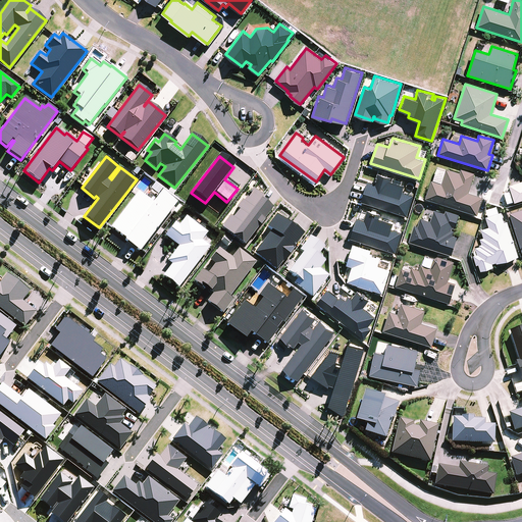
[(521,165),(521,166),(521,167),(521,178),(510,183),(515,199),(521,196),(521,165)]
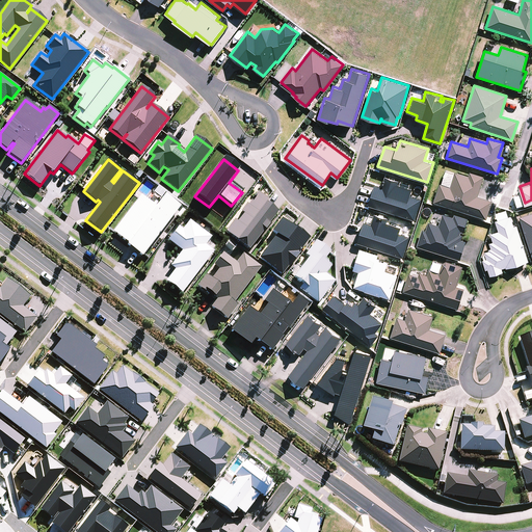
[(433,203),(486,219),(493,201),(478,196),(484,177),(470,173),(469,177),(455,173),(450,187),(440,184),(433,203)]
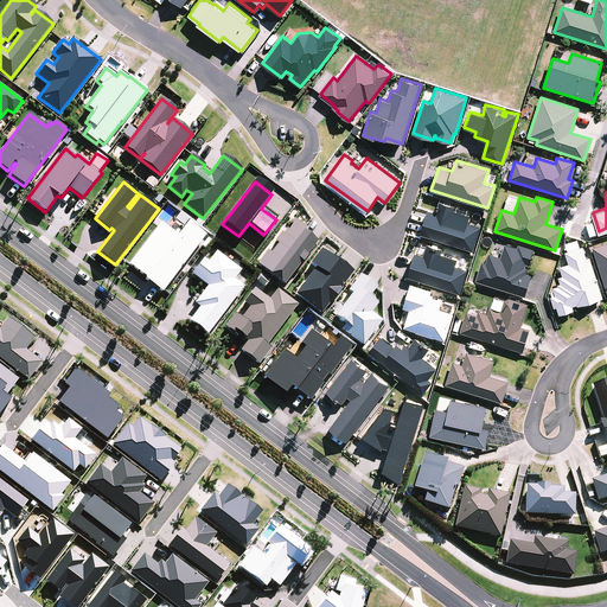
[(428,210),(420,234),(473,250),(481,227),(468,222),(471,215),(454,210),(455,206),(440,200),(436,212),(428,210)]
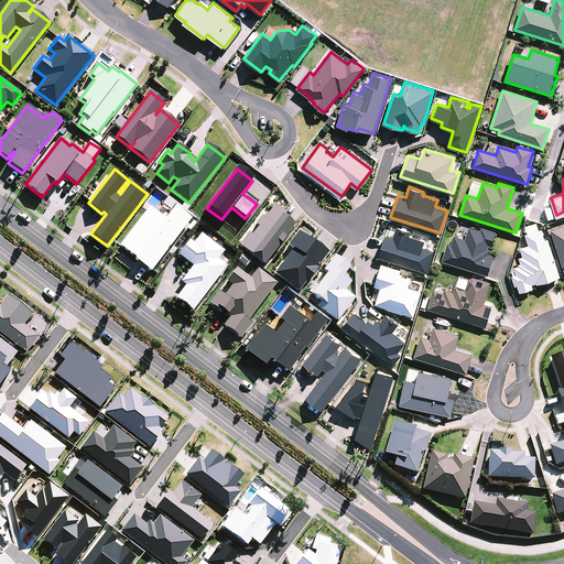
[(248,234),(239,246),(264,264),(280,243),(281,243),(285,238),(295,225),(282,215),(284,213),(272,204),(268,209),(269,210),(262,218),(261,217),(255,225),(258,227),(252,235),(249,231),(247,232),(248,234)]
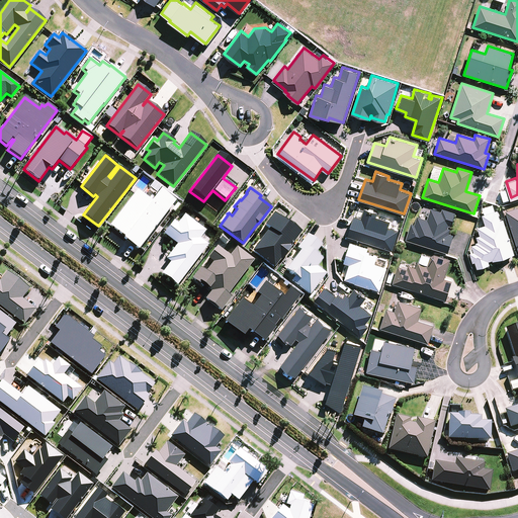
[(139,250),(175,200),(161,189),(151,201),(138,190),(109,226),(124,237),(123,238),(139,250)]
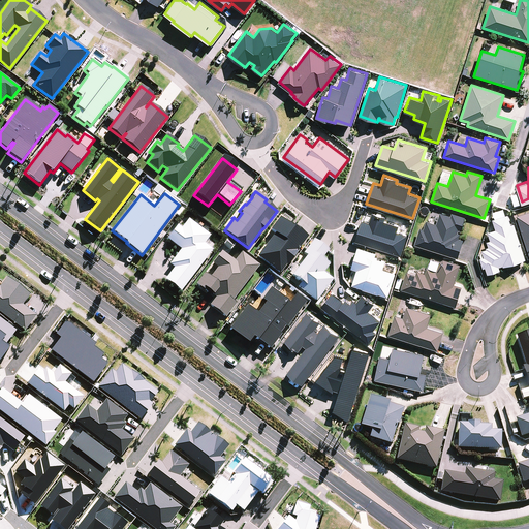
[(528,210),(518,214),(528,249),(528,210)]
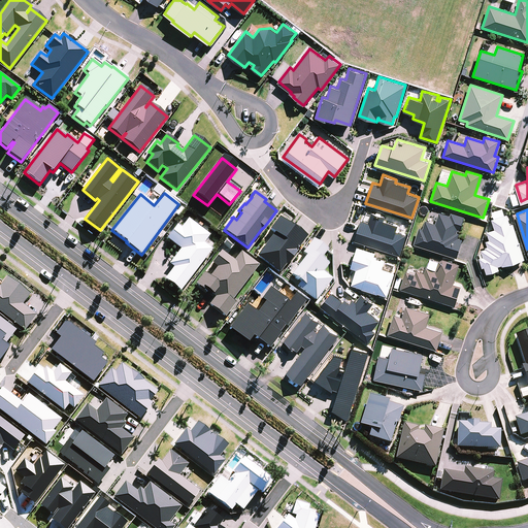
[(361,219),(355,239),(401,255),(408,234),(397,230),(399,225),(385,220),(386,217),(372,211),(371,213),(367,211),(364,220),(361,219)]
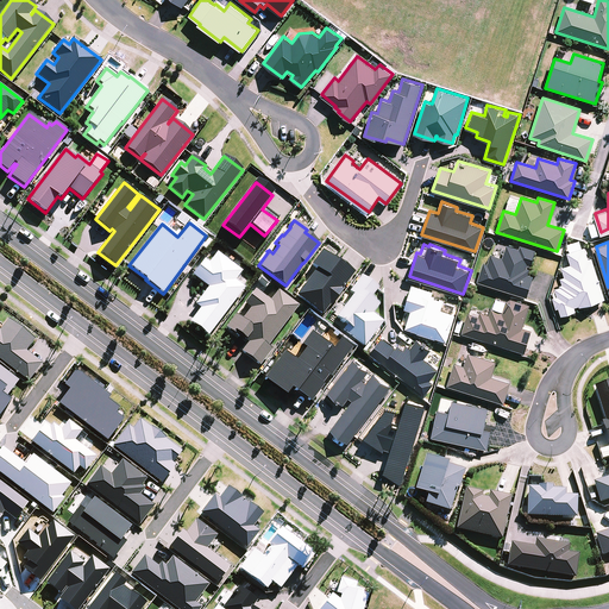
[(604,295),(589,244),(569,250),(571,262),(563,264),(565,274),(563,281),(553,293),(559,313),(576,308),(575,305),(604,295)]
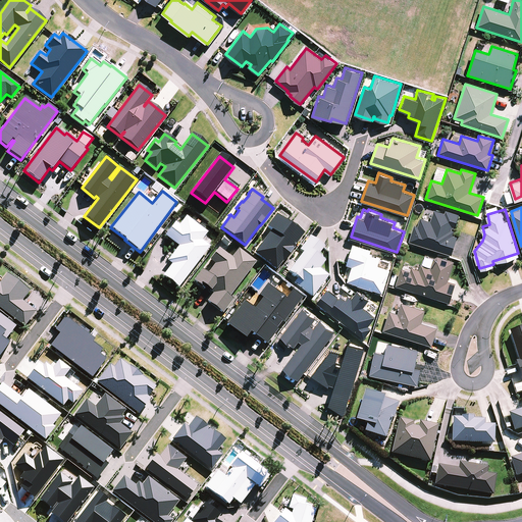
[(409,242),(452,255),(457,238),(453,236),(454,230),(452,230),(453,227),(455,228),(459,215),(446,211),(445,214),(434,210),(430,221),(420,218),(418,226),(414,225),(409,242)]
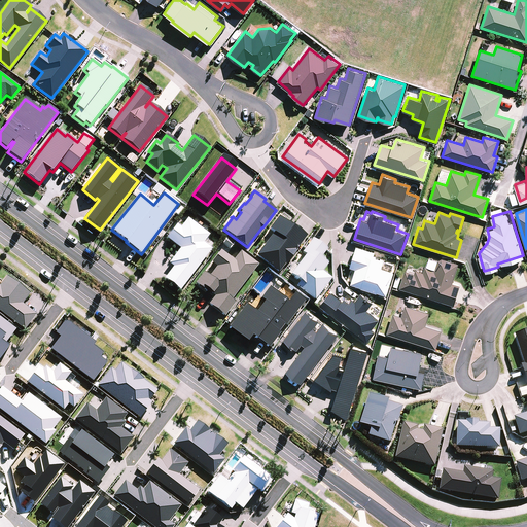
[(269,229),(274,233),(256,255),(278,273),(285,265),(285,266),(297,250),(296,249),(307,236),(283,218),(282,219),(279,216),(269,229)]
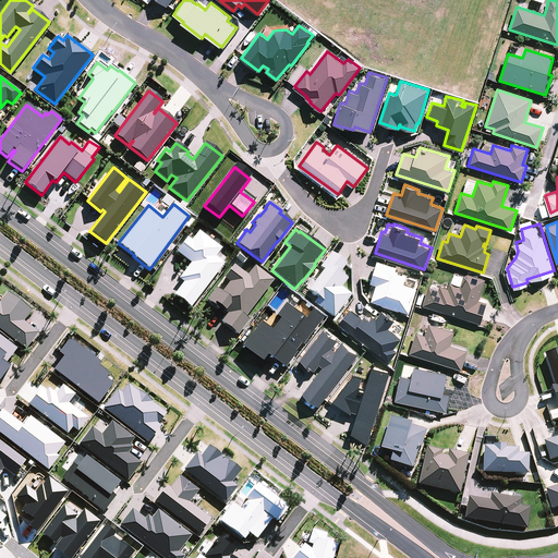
[(191,308),(225,264),(216,257),(221,249),(198,231),(191,241),(187,238),(176,252),(191,263),(179,279),(183,282),(173,295),(191,308)]
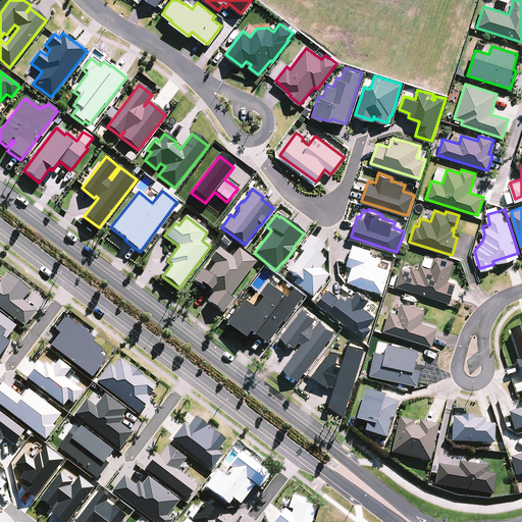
[(303,253),(288,272),(297,279),(294,283),(312,298),(328,276),(319,269),(325,262),(317,256),(324,248),(309,237),(299,250),(303,253)]
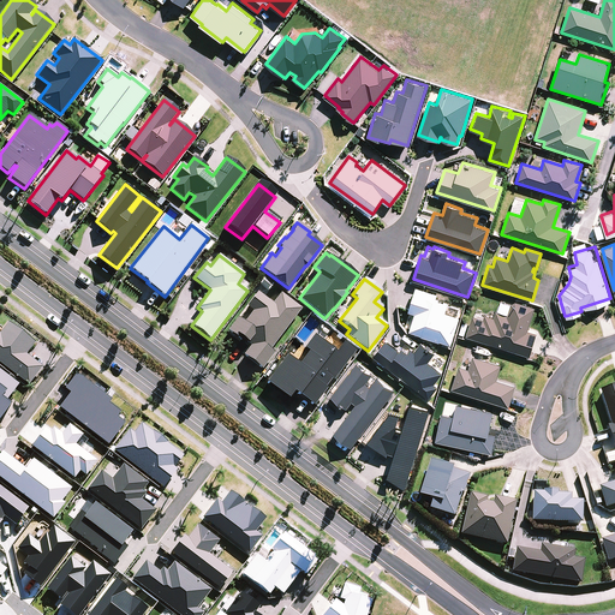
[(422,335),(422,336),(440,342),(441,341),(452,344),(463,309),(436,299),(439,293),(417,287),(408,311),(410,311),(405,328),(410,329),(410,330),(422,335)]
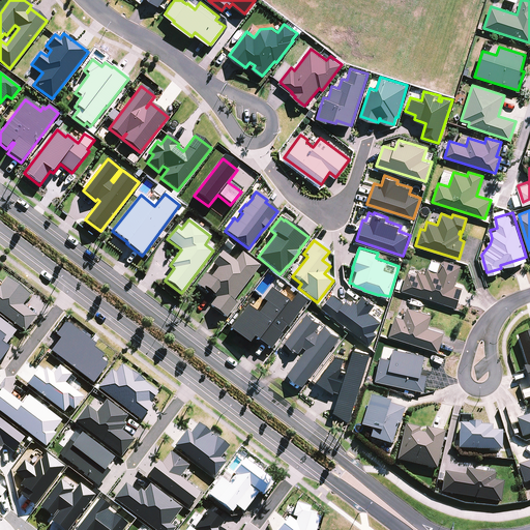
[(216,298),(209,305),(226,318),(237,304),(233,301),(260,266),(241,253),(235,262),(222,252),(212,264),(217,268),(210,277),(205,273),(196,286),(207,295),(209,292),(216,298)]
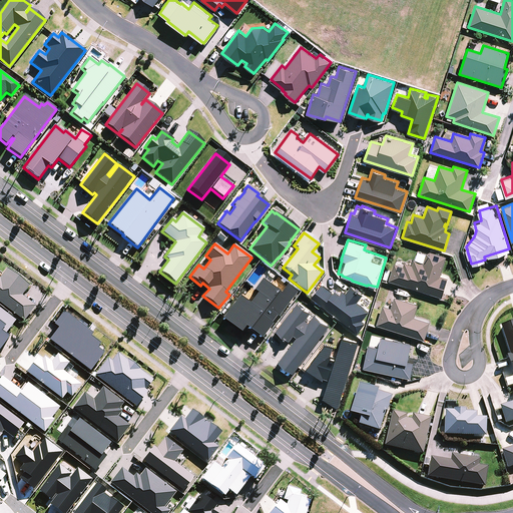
[(389,282),(442,298),(448,279),(440,277),(446,257),(430,251),(426,253),(423,263),(414,260),(412,266),(405,263),(403,267),(394,265),(389,282)]
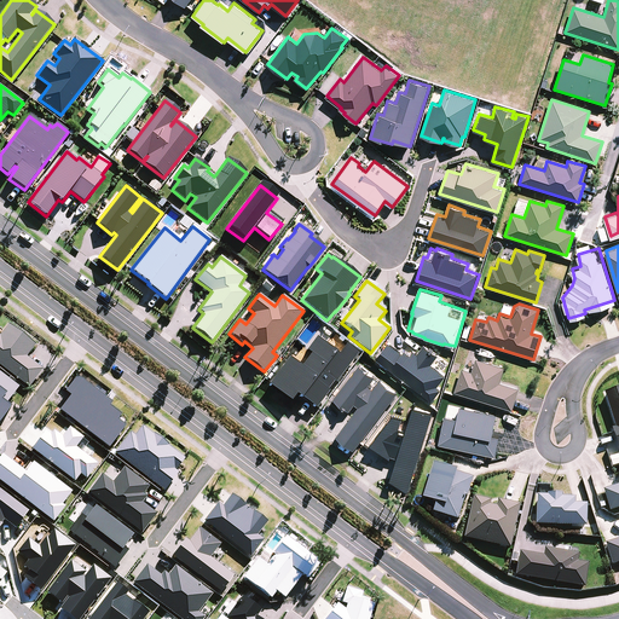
[(0,335),(0,366),(29,389),(44,370),(25,357),(35,345),(9,325),(0,336),(0,335)]
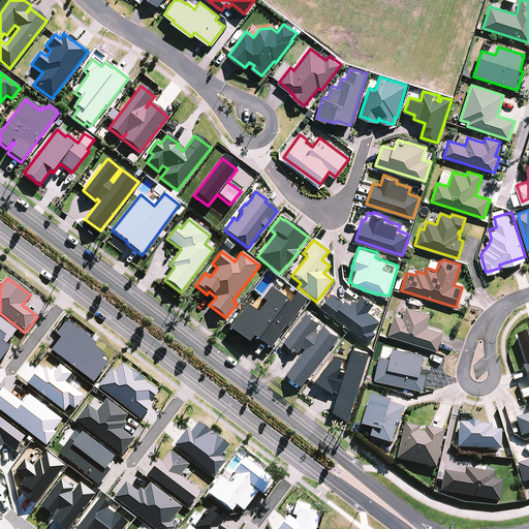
[(257,313),(247,305),(229,329),(248,344),(253,337),(257,341),(257,340),(270,349),(281,335),(279,334),(285,327),(286,328),(306,303),(285,287),(279,296),(270,289),(261,301),(265,303),(257,313)]
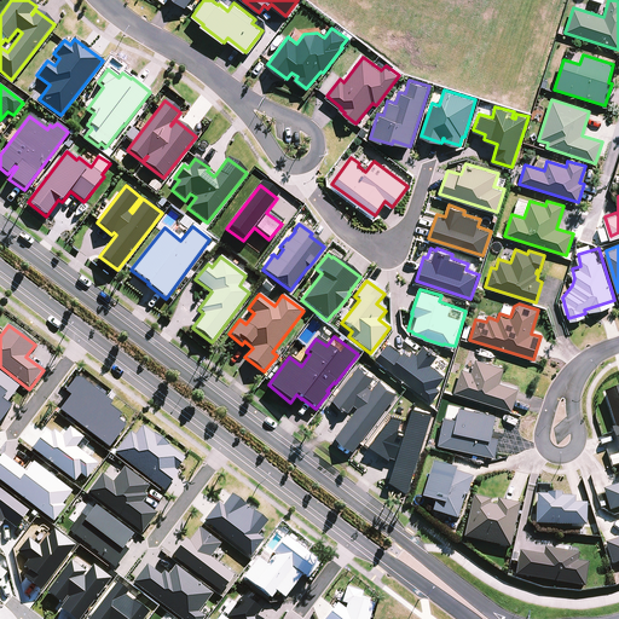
[(388,340),(375,358),(433,403),(444,388),(439,385),(447,375),(441,370),(447,364),(438,356),(439,354),(424,343),(418,352),(415,350),(412,353),(404,348),(403,351),(388,340)]
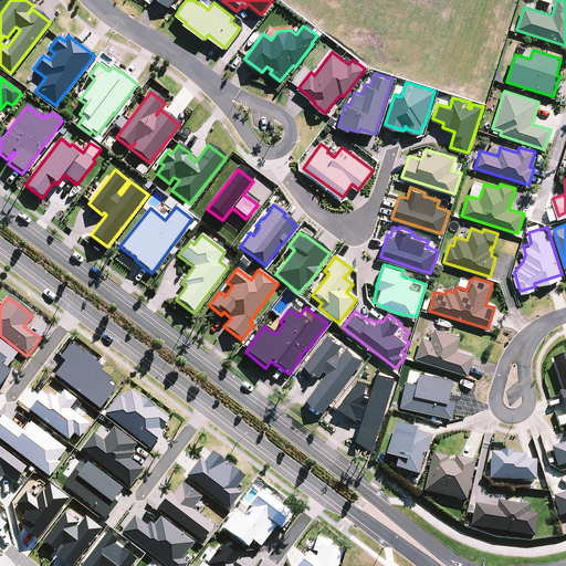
[(422,337),(416,359),(468,375),(474,356),(458,350),(461,336),(435,328),(431,341),(422,337)]
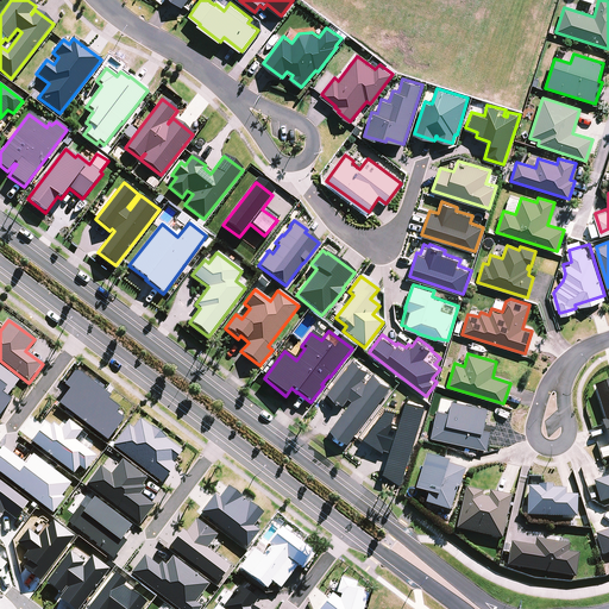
[(349,443),(391,385),(374,372),(368,382),(364,378),(370,371),(355,359),(328,393),(344,405),(349,397),(352,400),(331,428),(349,443)]
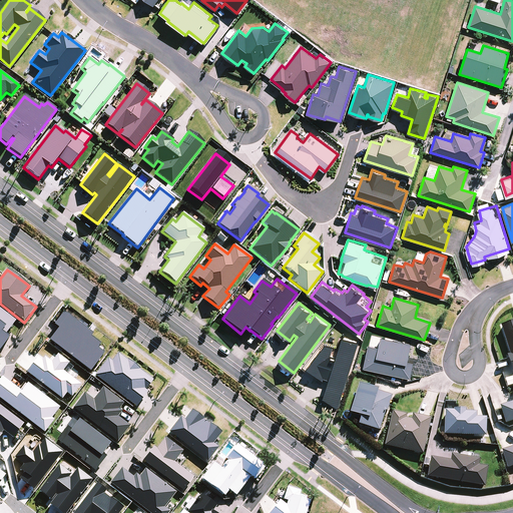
[(0,349),(9,338),(5,335),(15,321),(0,309),(0,349)]
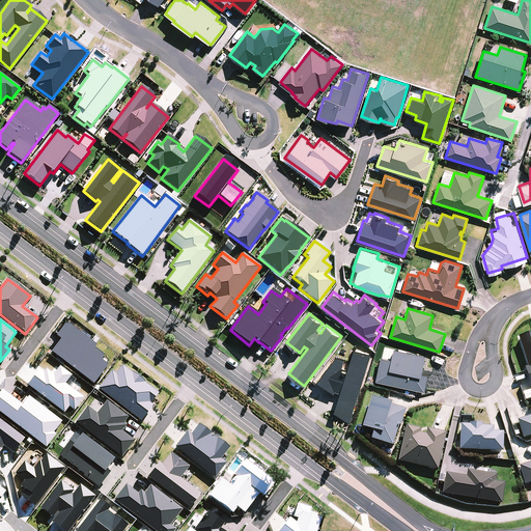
[(61,340),(52,353),(93,385),(108,365),(102,360),(105,357),(94,348),(96,345),(87,338),(89,335),(85,332),(83,335),(66,323),(56,336),(61,340)]
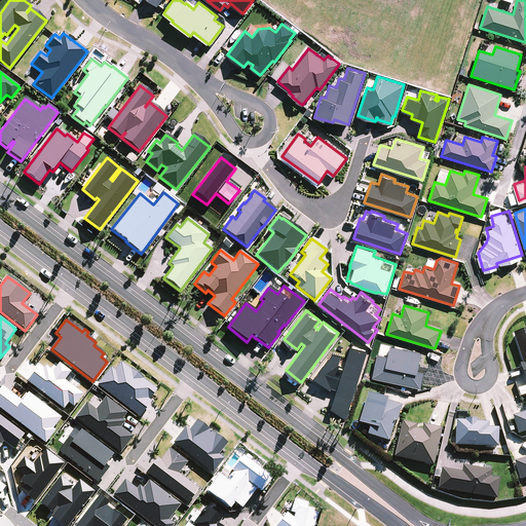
[(525,331),(514,336),(523,365),(520,366),(521,369),(525,384),(525,383),(525,331)]
